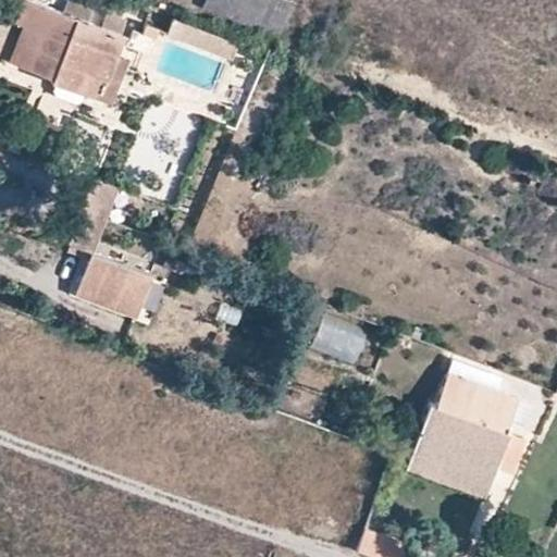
[(110,103),(127,61),(116,56),(122,37),(28,0),(20,0),(13,19),(20,24),(5,60),(110,103)]
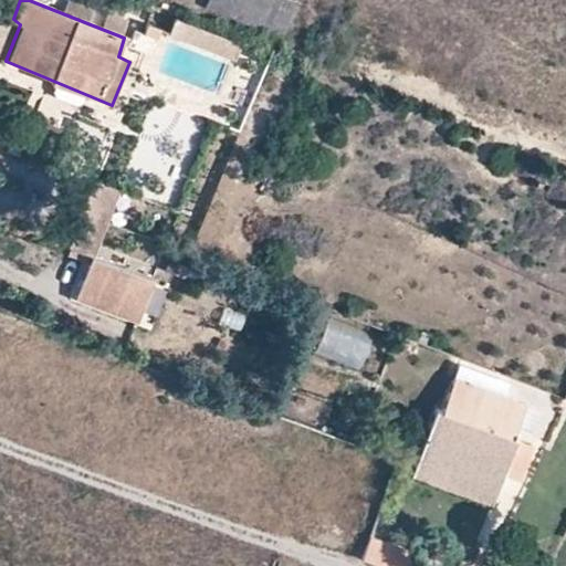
[(74,0),(67,0),(65,11),(93,19),(96,7),(74,0)]
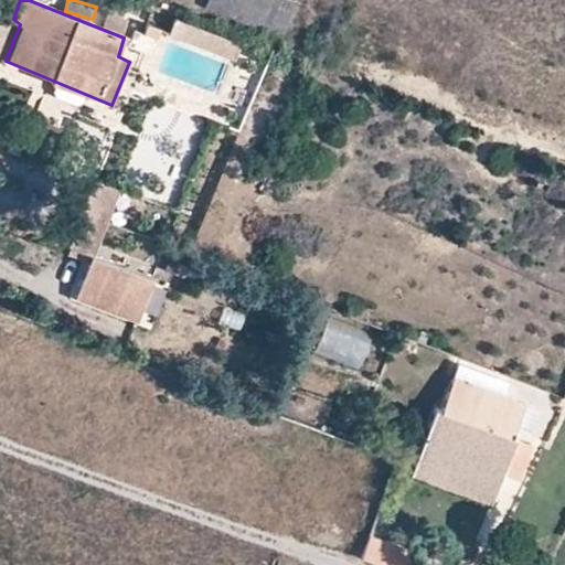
[(126,33),(129,18),(106,13),(103,29),(126,33)]
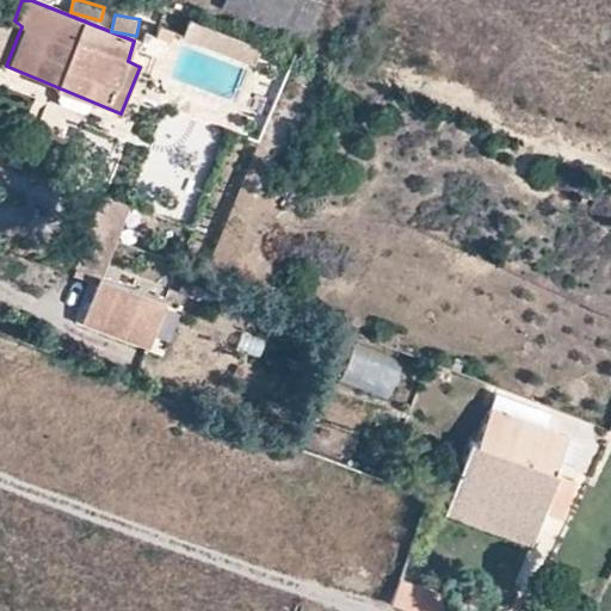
[(0,62),(0,63),(13,28),(0,23),(0,62)]
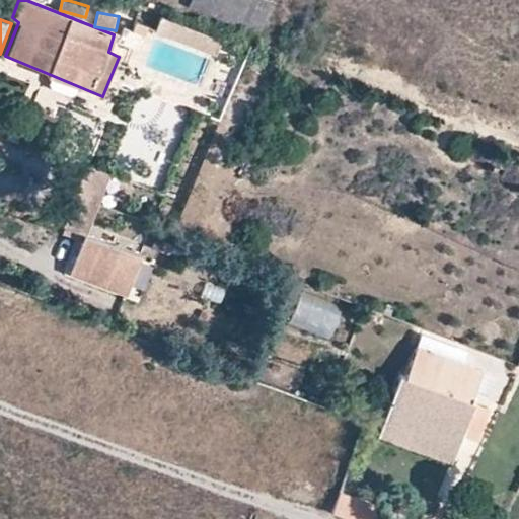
[(118,43),(138,51),(146,26),(134,23),(132,30),(123,27),(118,43)]
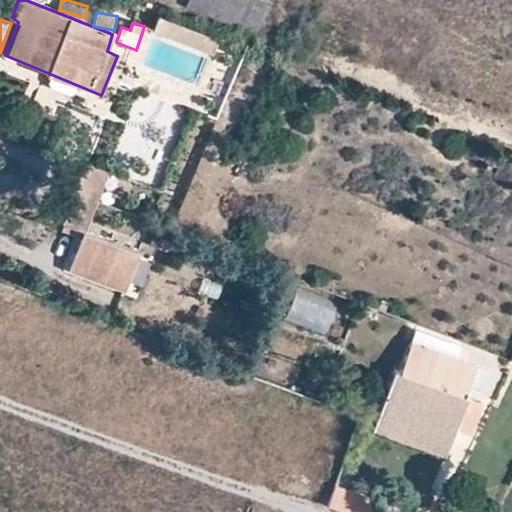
[(102,196),(111,174),(86,164),(77,186),(102,196)]
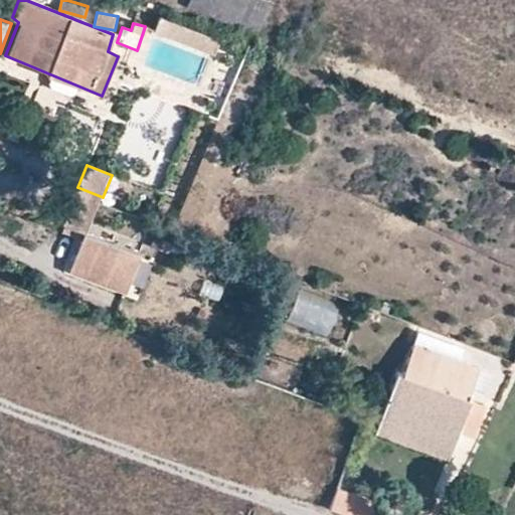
[(140,254),(82,233),(68,272),(125,293),(140,254)]
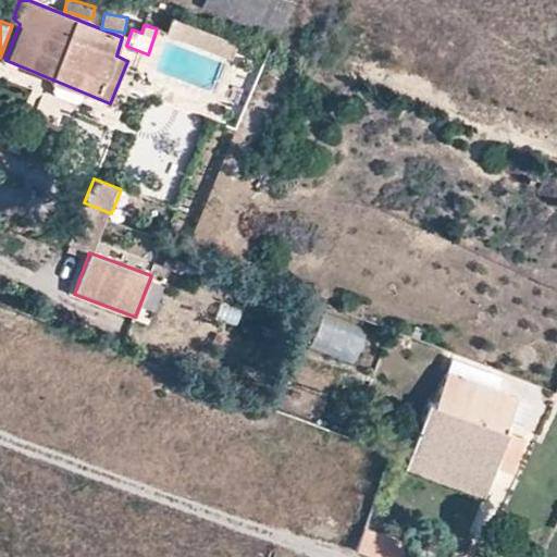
[(321,324),(314,351),(358,362),(366,335),(321,324)]
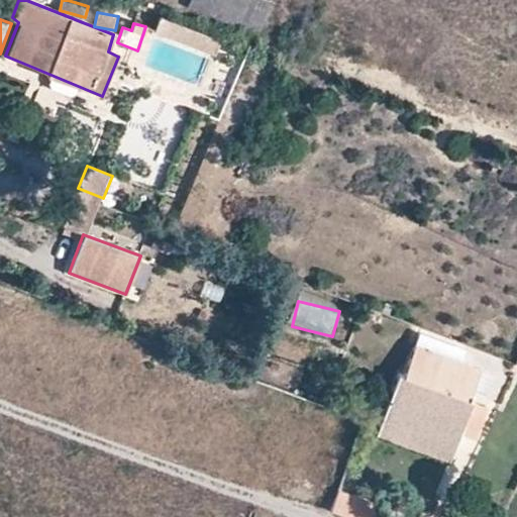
[(401,377),(383,422),(385,422),(457,450),(461,439),(476,405),(469,403),(481,373),(462,366),(468,354),(421,336),(404,377),(401,377)]
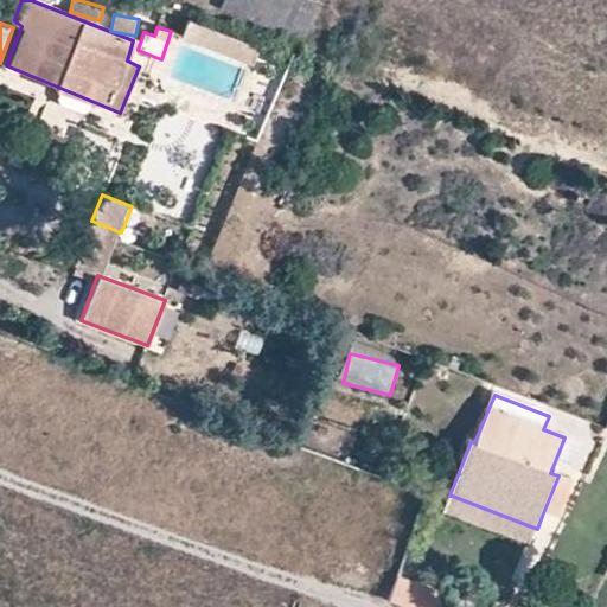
[(573,483),(558,475),(542,516),(557,522),(573,483)]
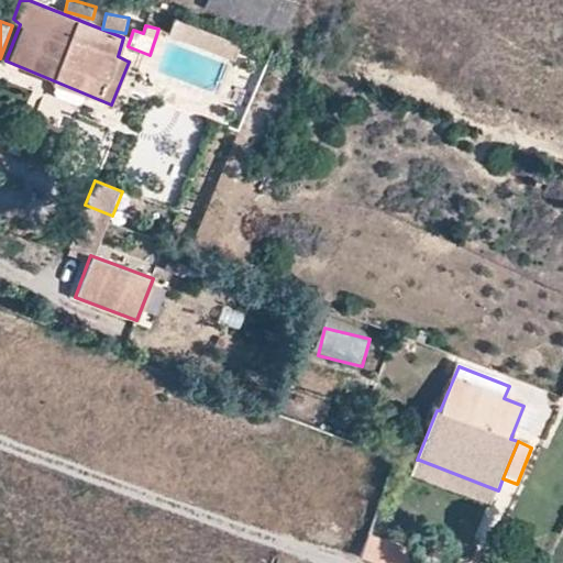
[(454,482),(496,498),(498,490),(419,460),(417,460),(415,467),(454,482)]
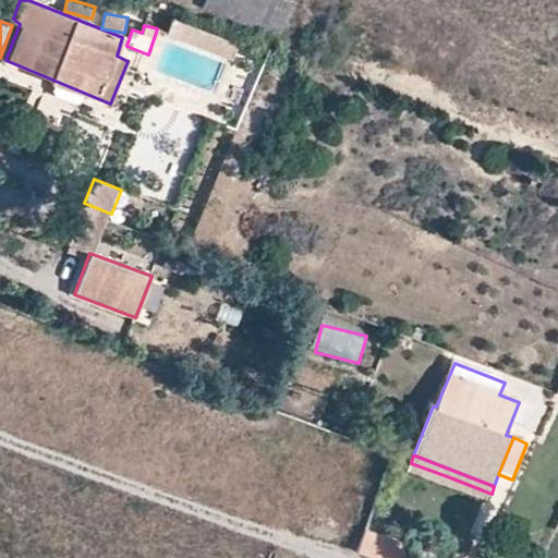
[(450,477),(411,463),(409,471),(487,502),(492,494),(450,477)]
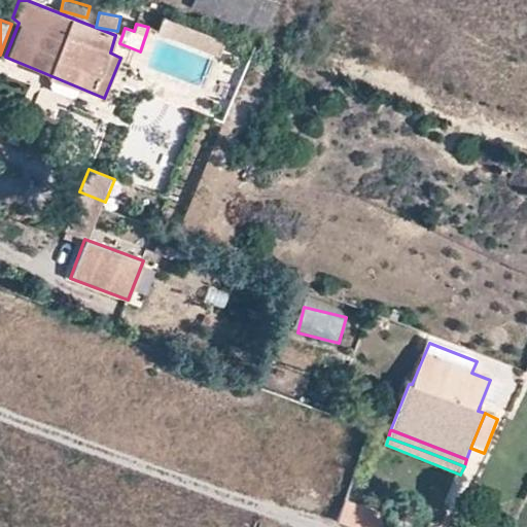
[(339,522),(353,526),(393,526),(395,521),(346,503),(339,522)]
